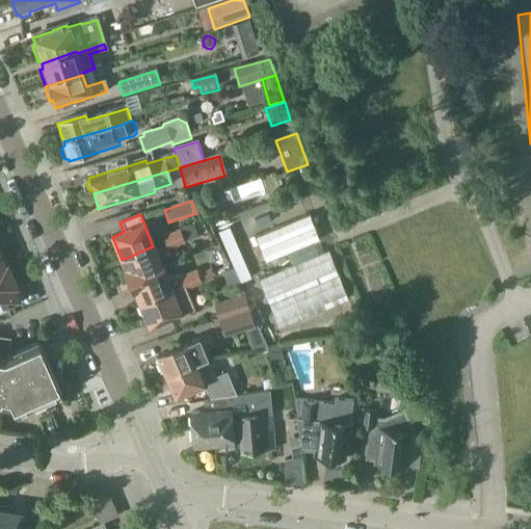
[(320,241),(310,215),(256,237),(266,263),(287,255),(291,266),(259,280),(280,329),(349,300),(328,250),(317,256),(313,244),(320,241)]
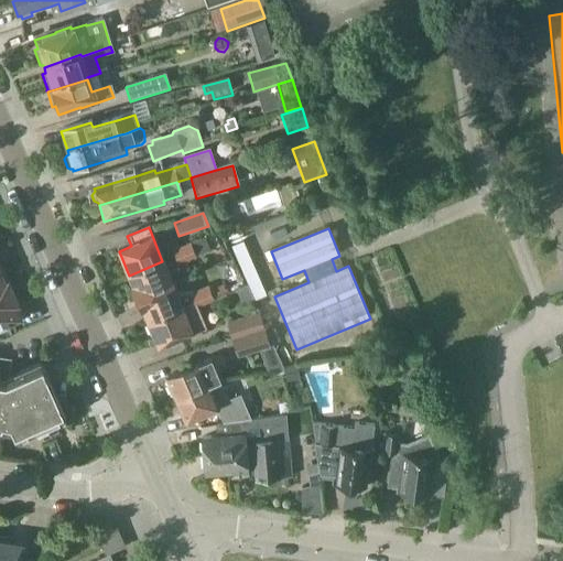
[(205,239),(192,245),(197,258),(210,252),(205,239)]
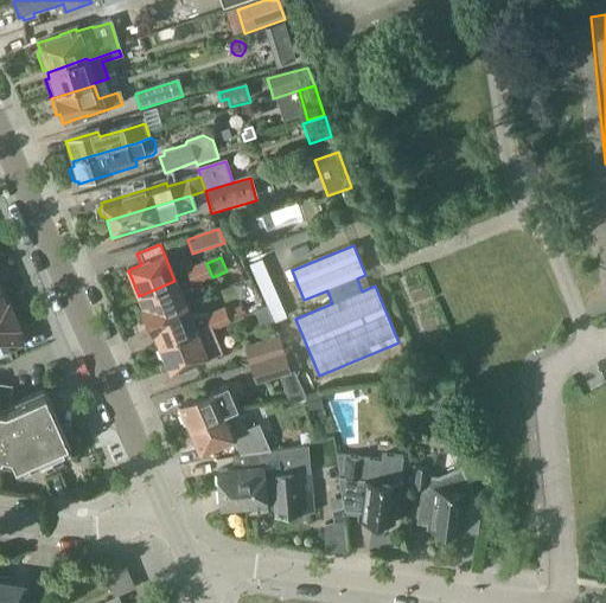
[(206,263),(196,267),(202,282),(212,277),(206,263)]
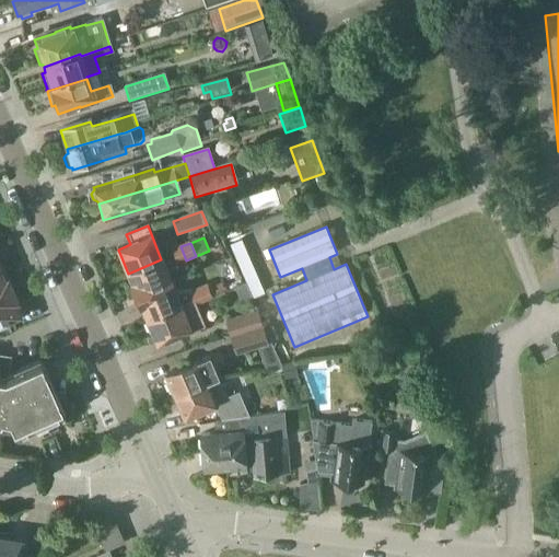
[(186,260),(181,246),(172,251),(177,264),(186,260)]
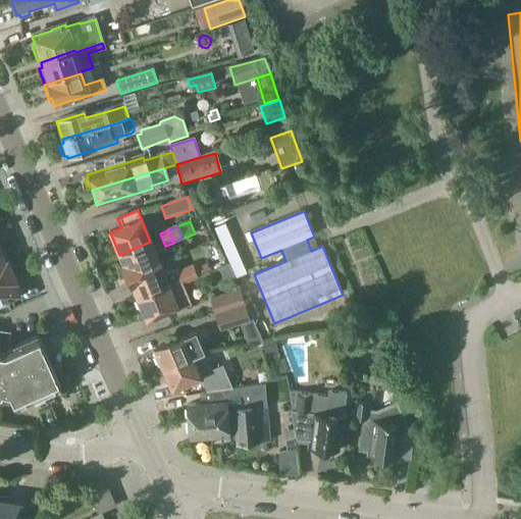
[(150,242),(119,255),(123,265),(120,266),(125,278),(159,264),(150,242)]
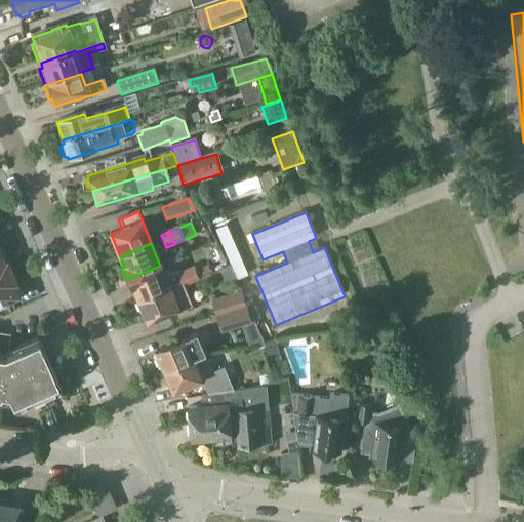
[(0,278),(10,274),(5,262),(3,264),(0,256),(0,278)]
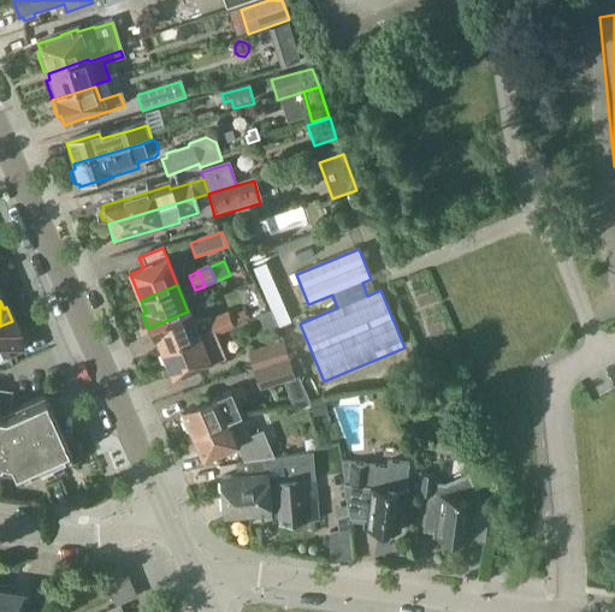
[(188,312),(148,328),(153,339),(157,338),(161,351),(212,331),(197,336),(188,312)]
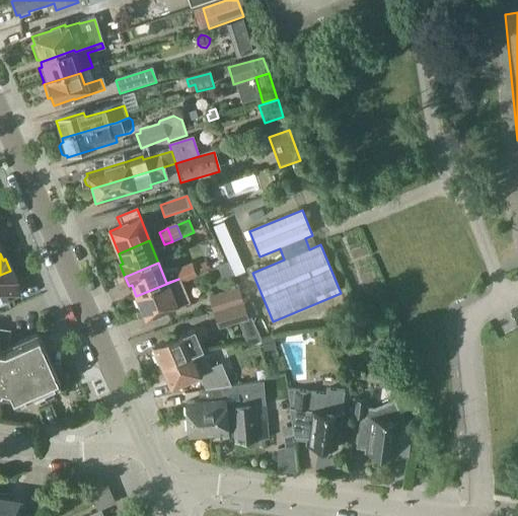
[(198,276),(193,265),(183,268),(189,280),(198,276)]
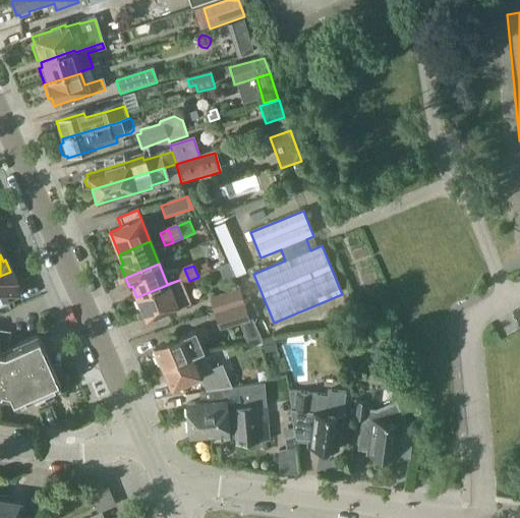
[(189,281),(184,269),(176,272),(179,280),(180,280),(181,284),(189,281)]
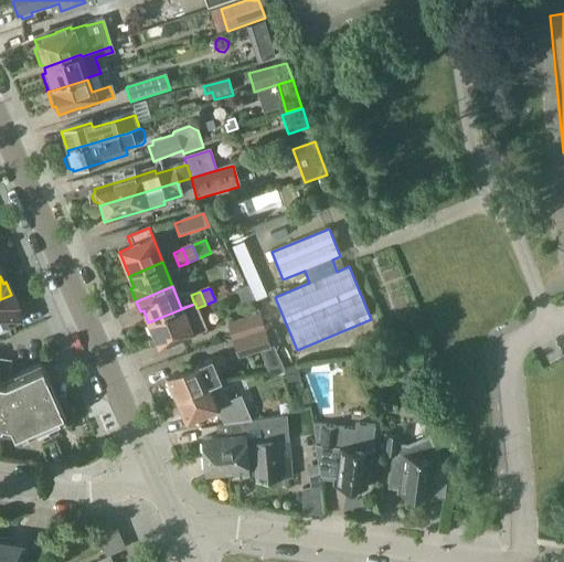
[(11,295),(0,299),(0,328),(19,319),(13,307),(17,306),(11,295)]
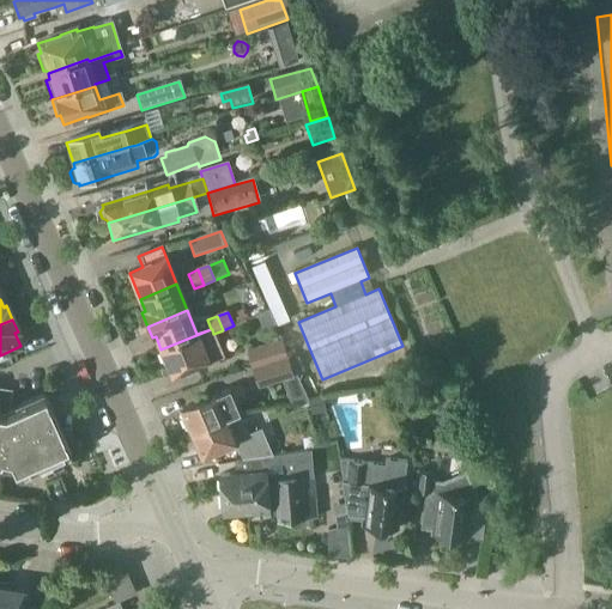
[(211,329),(161,349),(171,376),(220,355),(213,334),(212,329),(211,329)]
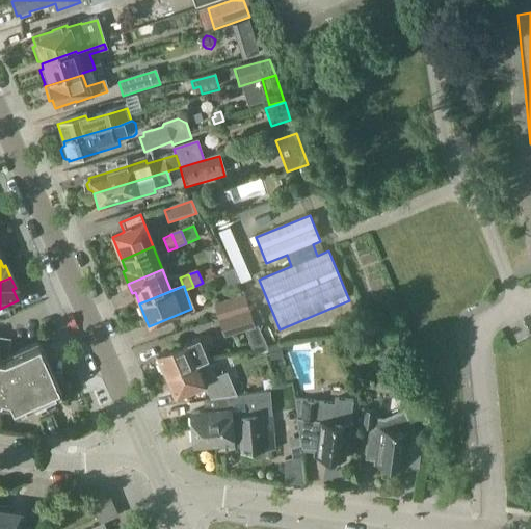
[(219,322),(249,313),(244,296),(214,306),(218,322),(219,322)]
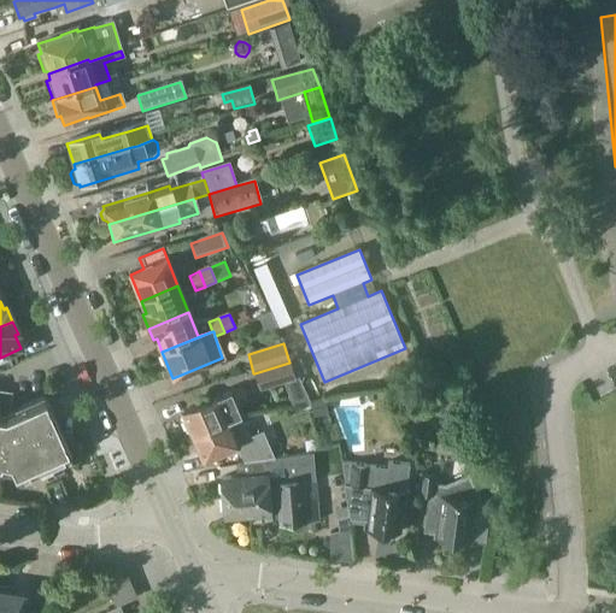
[(291,361),(289,363),(254,373),(259,393),(295,382),(291,361)]
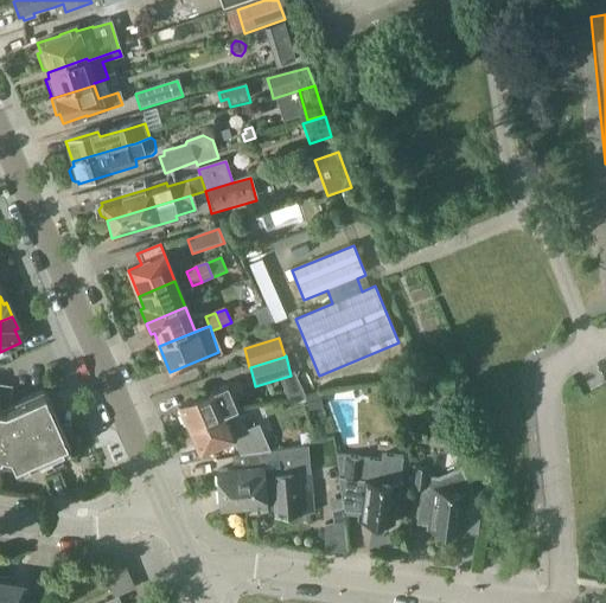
[(190,429),(236,410),(231,399),(233,399),(233,398),(242,395),(237,383),(228,386),(180,404),(190,429)]
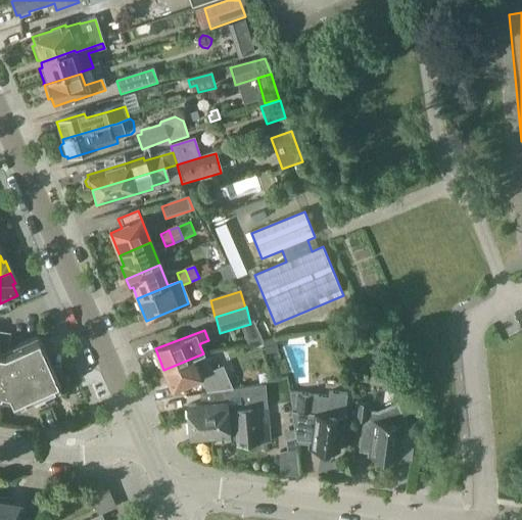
[(0,393),(8,395),(14,408),(59,388),(36,338),(8,350),(7,346),(0,344),(0,393)]
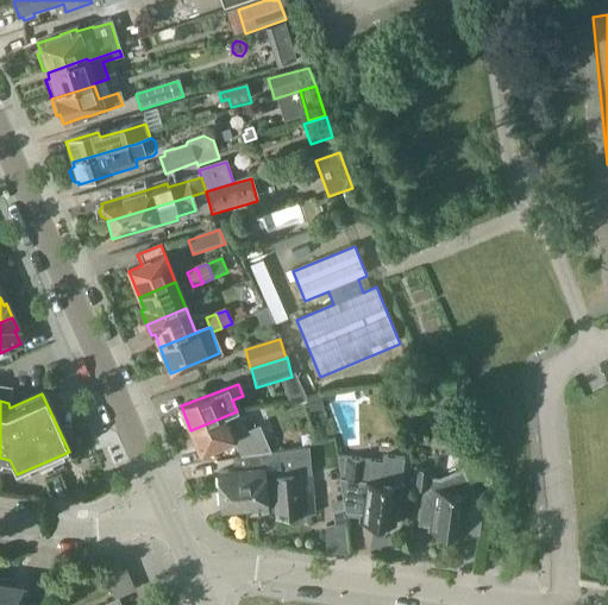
[(307,398),(308,414),(324,411),(321,396),(307,398)]
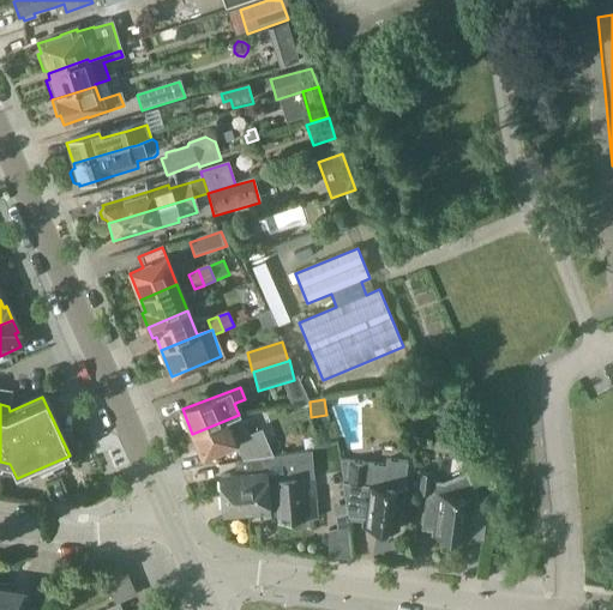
[(239,415),(192,434),(200,457),(235,444),(242,460),(263,457),(270,456),(260,432),(247,436),(239,415)]
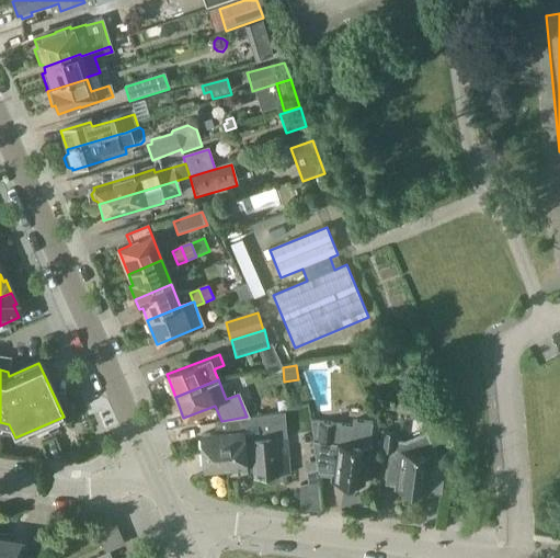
[(247,417),(240,418),(242,441),(251,440),(253,469),(253,476),(288,474),(286,439),(308,436),(306,408),(284,412),(284,413),(247,418),(247,417)]
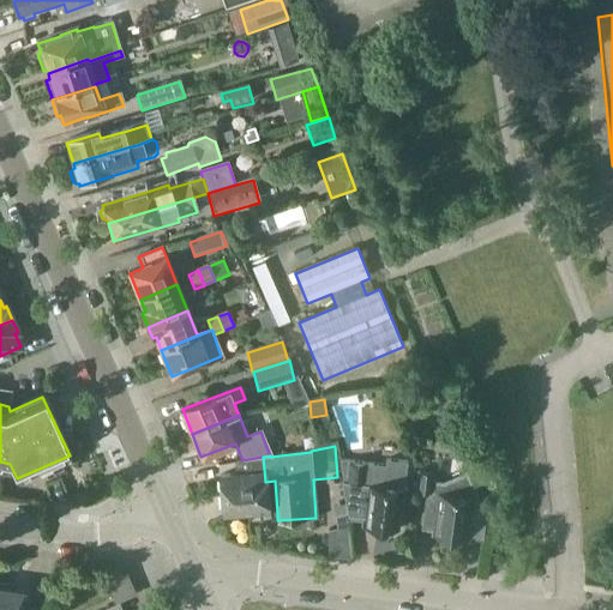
[(263,457),(242,460),(244,463),(235,464),(235,476),(221,476),(224,513),(228,517),(277,513),(275,481),(265,482),(263,457)]
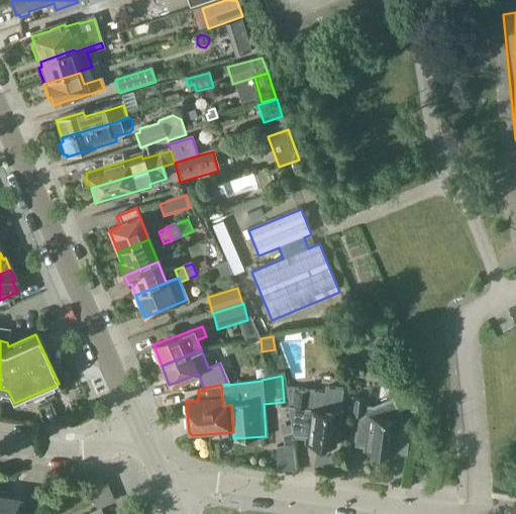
[(324,393),(286,388),(288,400),(288,407),(289,409),(293,437),(294,440),(307,442),(307,444),(317,445),(317,448),(329,450),(329,447),(331,447),(336,414),(339,414),(342,391),(325,389),(324,393)]
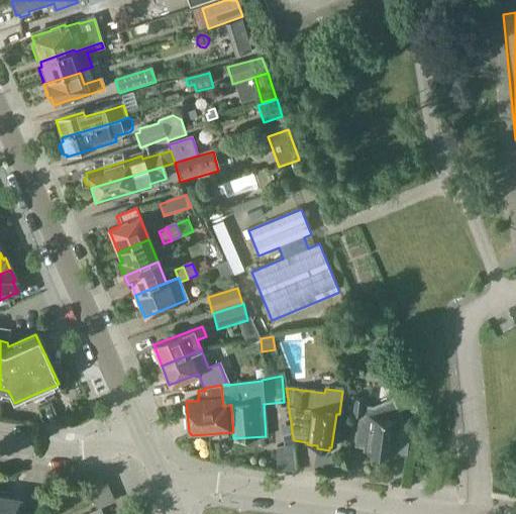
[(406,438),(397,412),(392,400),(378,407),(363,405),(364,398),(350,397),(347,413),(356,415),(352,443),(365,445),(364,451),(403,457),(406,438)]
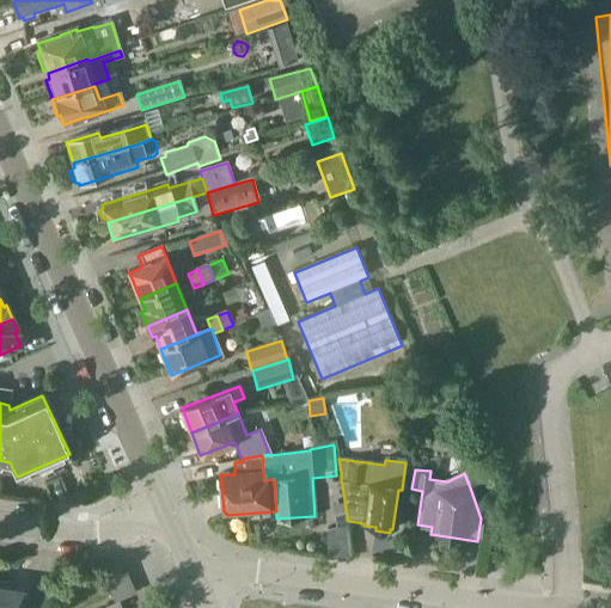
[(336,529),(347,527),(344,515),(334,517),(336,529)]
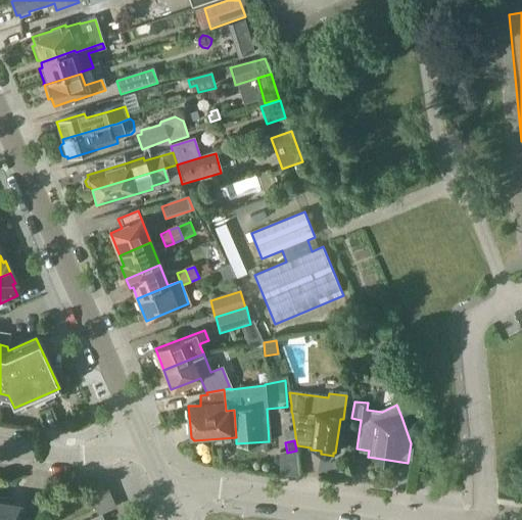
[(21,519),(24,506),(0,503),(0,519),(21,519)]
